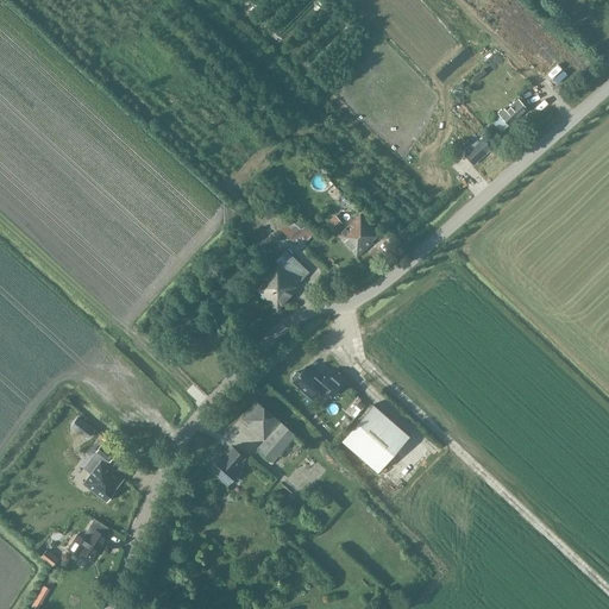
[(539,95),(527,105),(535,113),(546,104),(539,95)]
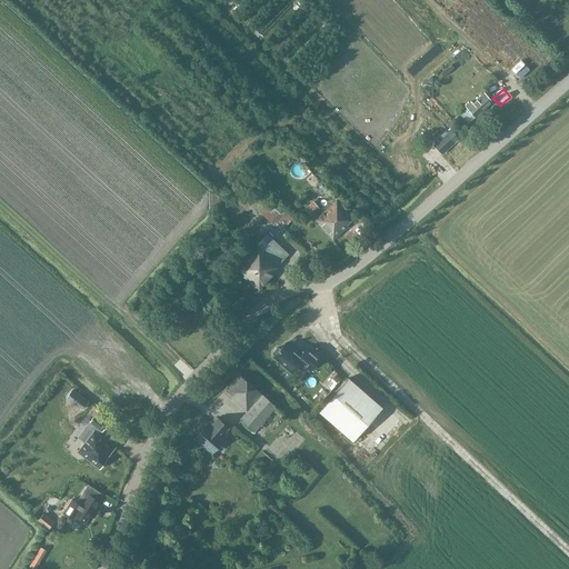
[(486,107),(491,101),(485,93),(472,103),(471,101),(466,107),(467,109),(460,115),(468,123),(486,107)]
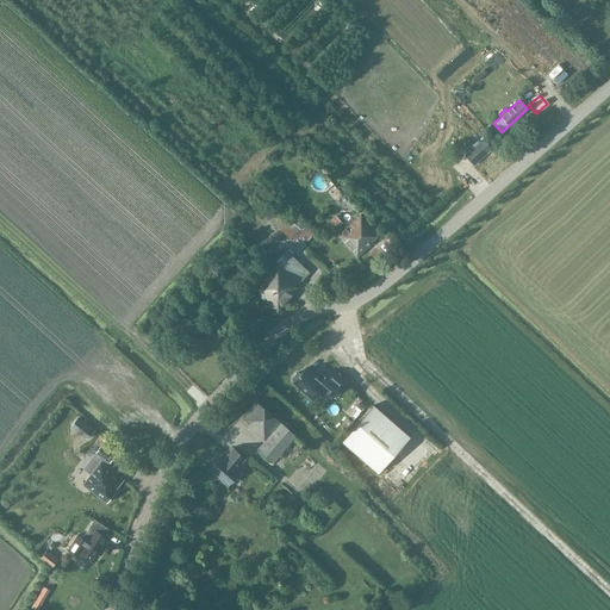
[(483,141),(466,155),(474,166),(492,150),(483,141)]
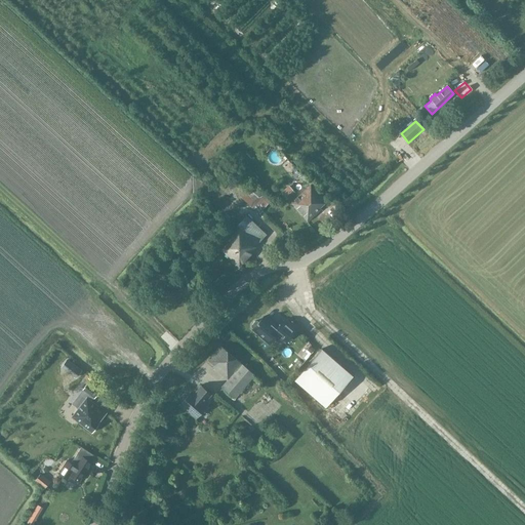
[(249,132),(242,125),(233,134),(240,142),(249,132)]
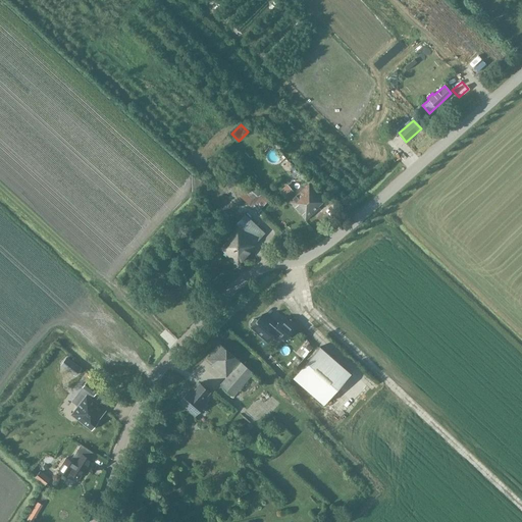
[(248,162),(241,155),(237,159),(244,166),(248,162)]
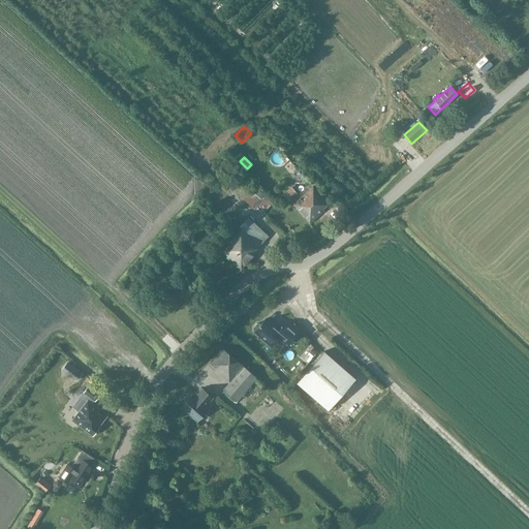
[(243,199),(260,215),(273,201),(255,185),(243,199)]
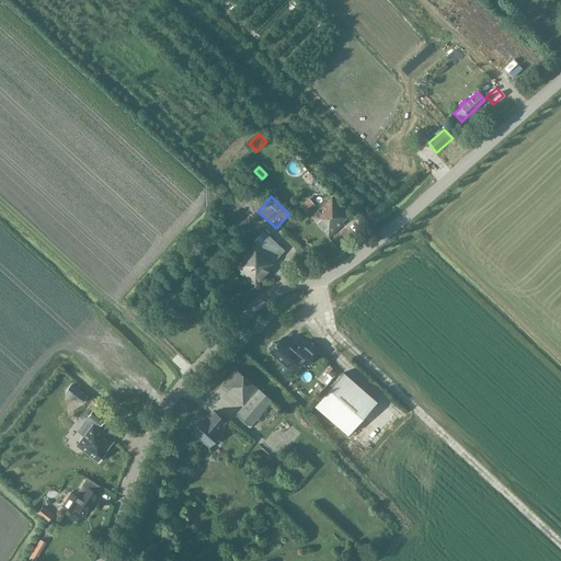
[(309,218),(310,217),(328,237),(343,224),(342,221),(348,216),(332,197),(327,202),(323,198),(316,206),(309,198),(301,206),(307,212),(305,214),(309,218)]
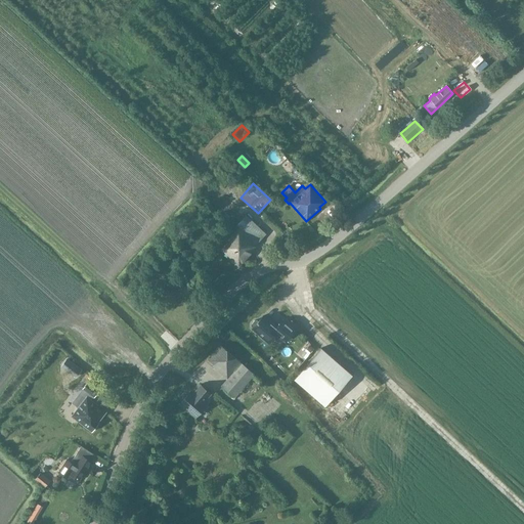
[(238,267),(253,252),(251,250),(265,234),(246,216),(221,242),(216,237),(210,244),(215,249),(217,247),(238,267)]
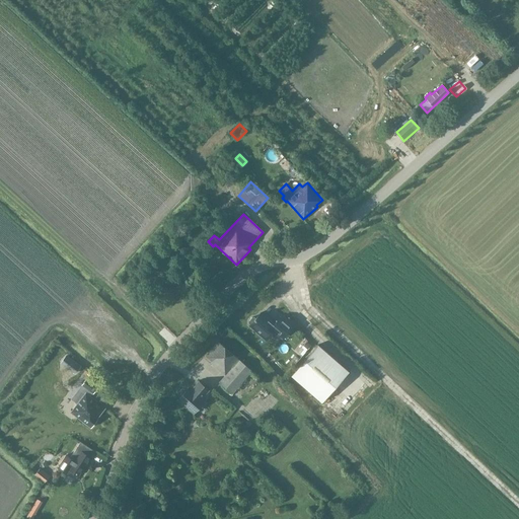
[(282,339),(292,327),(280,317),(274,324),(261,313),(255,318),(253,317),(251,317),(248,321),(248,323),(250,324),(249,325),(266,341),(274,331),(282,339)]
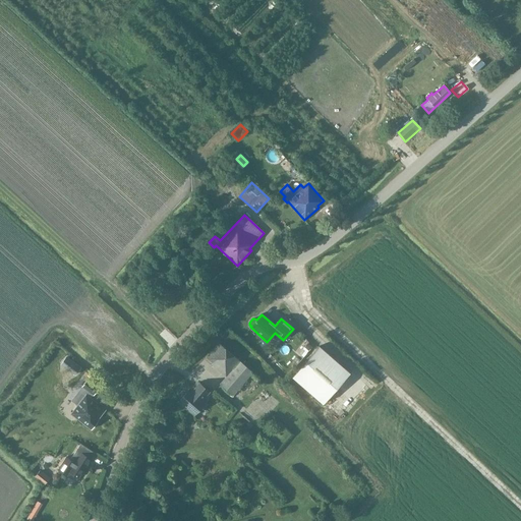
[(232,396),(240,388),(252,372),(239,361),(240,361),(219,343),(206,358),(212,363),(211,364),(226,378),(220,385),(232,396)]
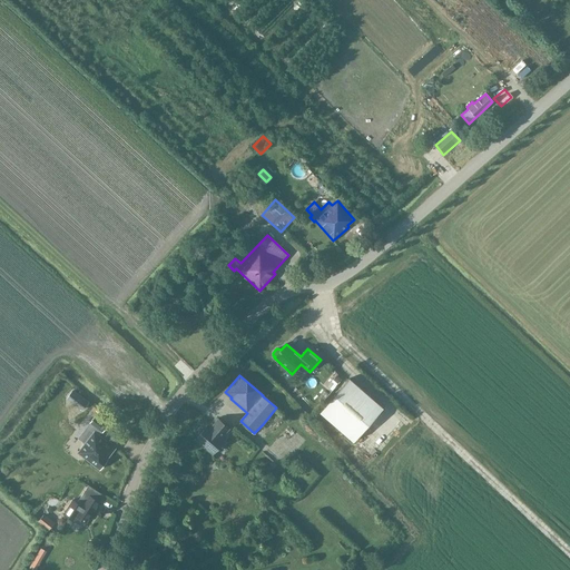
[(349,379),(320,411),(352,441),(382,409),(349,379)]
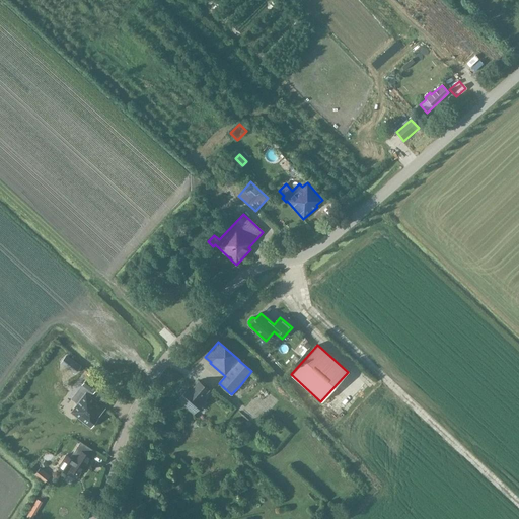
[(74,362),(69,368),(75,373),(80,367),(74,362)]
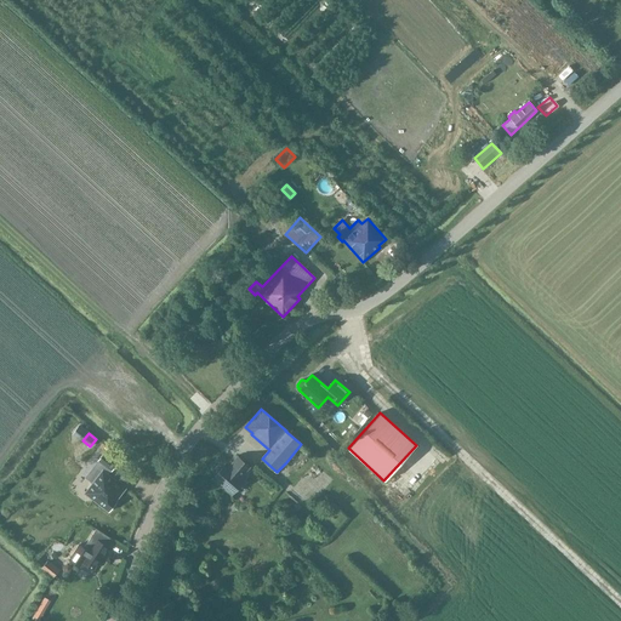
[(106,466),(85,494),(108,512),(117,501),(115,501),(126,486),(117,479),(115,480),(107,474),(110,469),(112,471),(117,463),(103,454),(97,460),(106,466)]
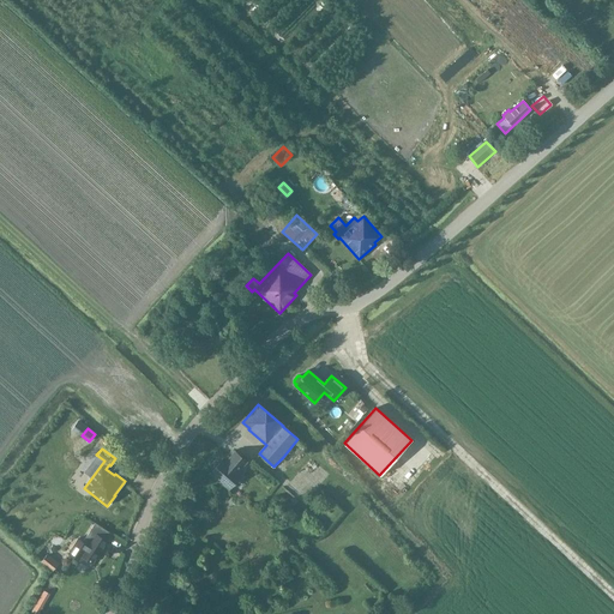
[(222,459),(210,474),(228,489),(240,475),(236,473),(246,462),(234,452),(226,463),(222,459)]
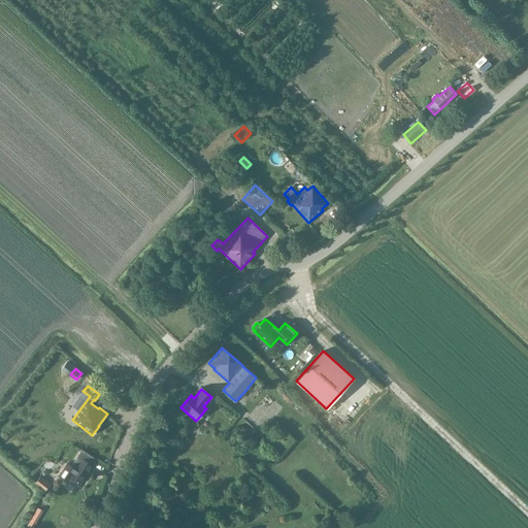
[(37,399),(43,407),(51,402),(44,393),(37,399)]
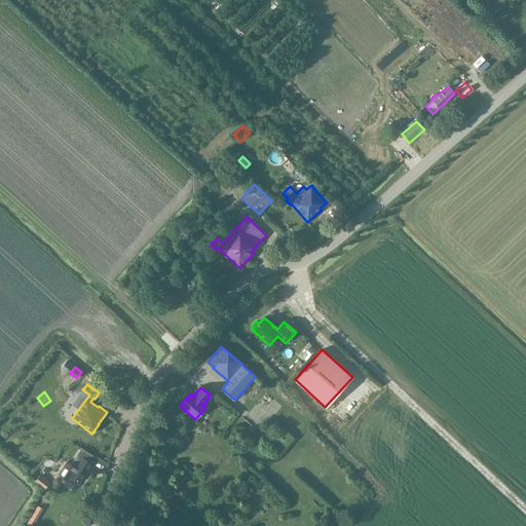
[(337,424),(351,411),(345,404),(331,417),(337,424)]
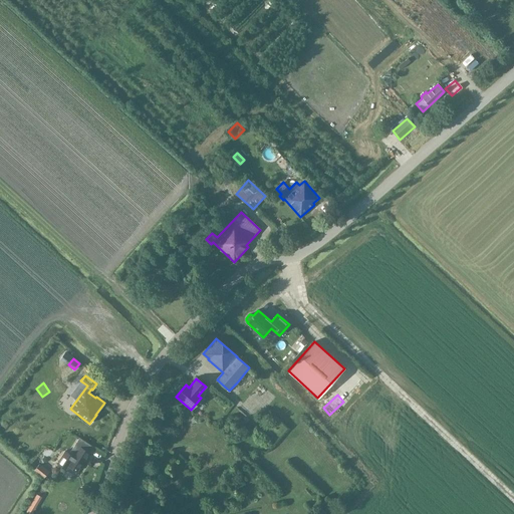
[(318,399),(312,404),(316,409),(322,405),(318,399)]
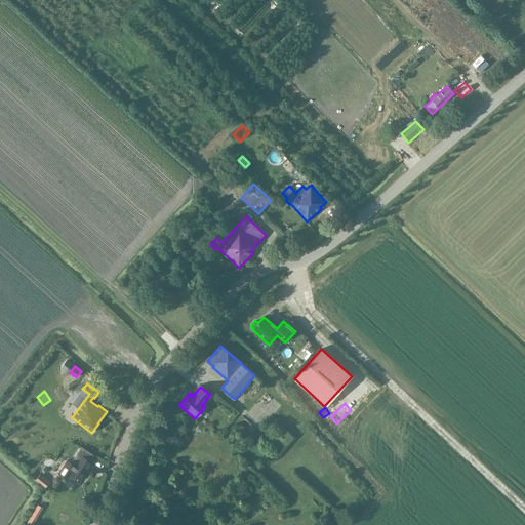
[(50,417),(46,421),(53,428),(57,423),(50,417)]
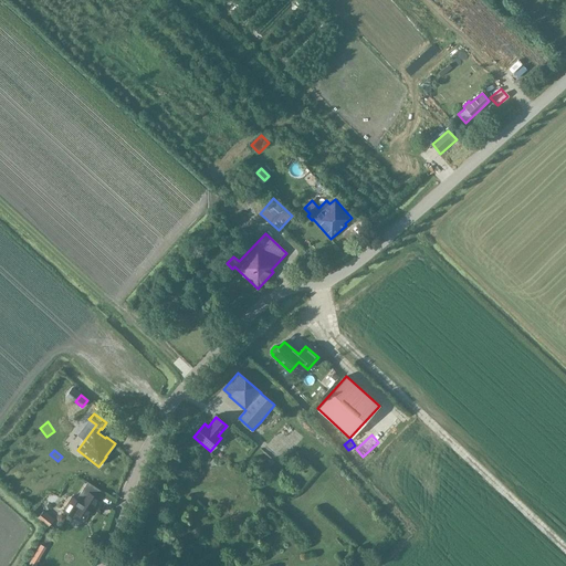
[(85,519),(98,499),(102,492),(87,482),(76,500),(72,496),(62,511),(72,516),(75,512),(85,519)]
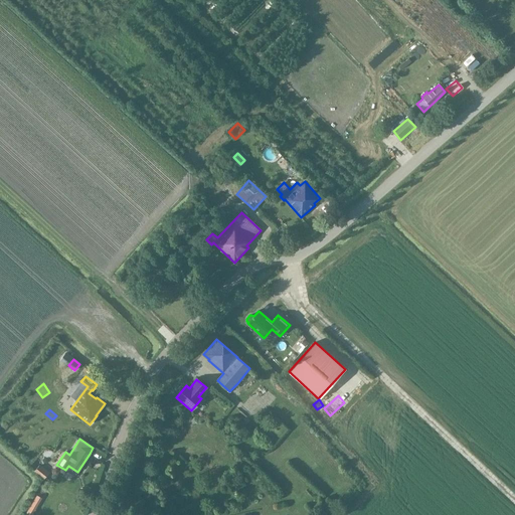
[(50,472),(40,464),(34,472),(43,480),(50,472)]
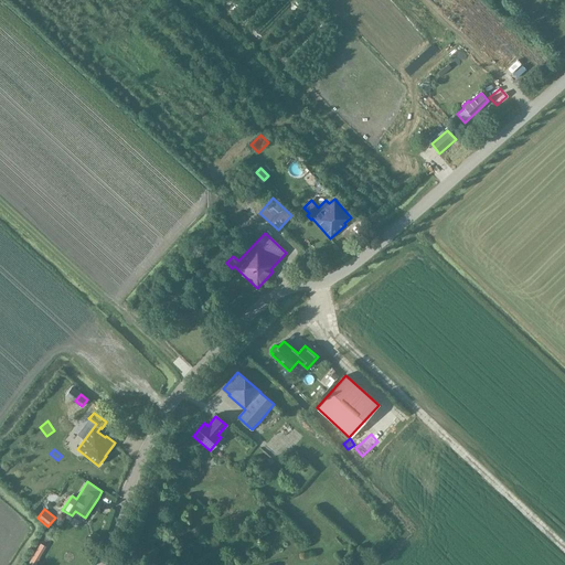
[(44,564),(82,564),(91,546),(65,535),(62,544),(41,535),(31,558),(44,564)]
